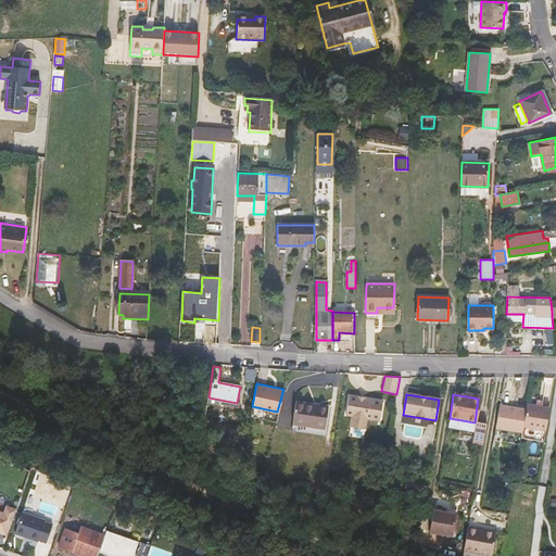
[(366,419),(379,421),(382,401),(349,395),(345,416),(352,417),(351,428),(365,430),(366,419)]
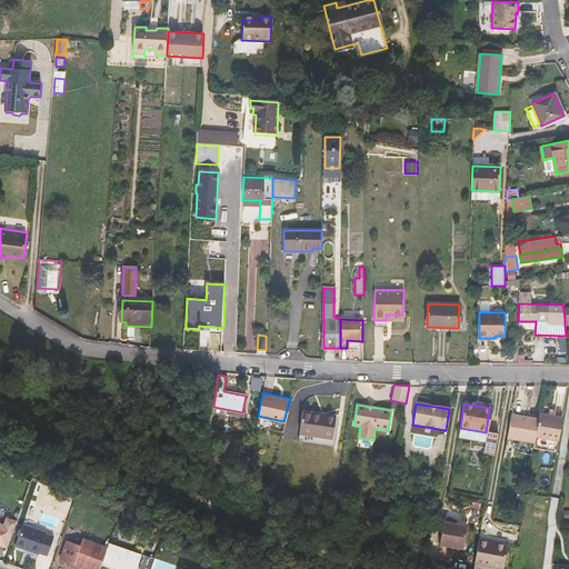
[(549,409),(548,415),(539,412),(538,415),(538,419),(535,437),(559,440),(562,416),(555,415),(555,409),(549,409)]
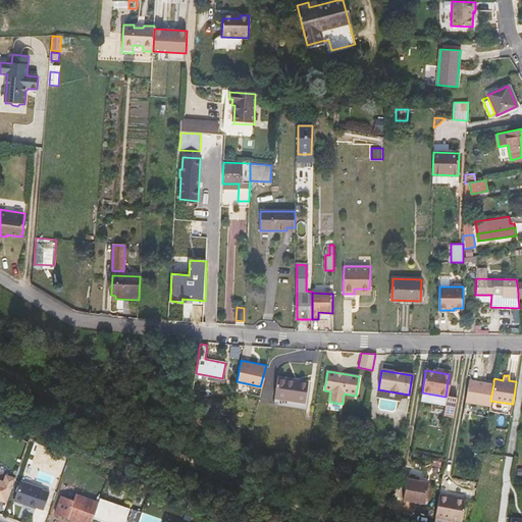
[(308,382),(277,378),(274,397),(305,402),(308,382)]
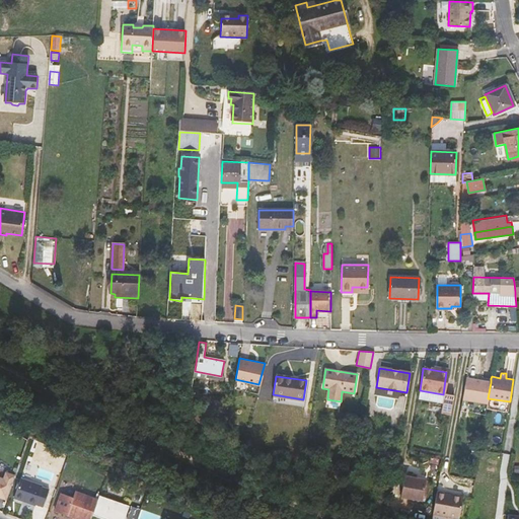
[(482,380),(478,380),(465,378),(462,399),(460,412),(472,414),(486,415),(487,408),(487,403),(488,398),(491,382),(482,380)]
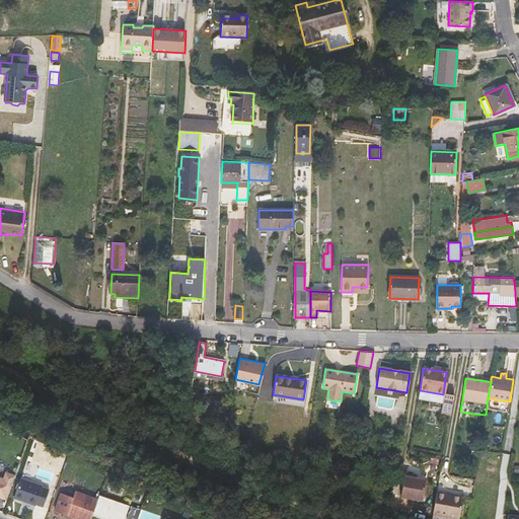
[(256,393),(258,384),(235,379),(233,388),(256,393)]
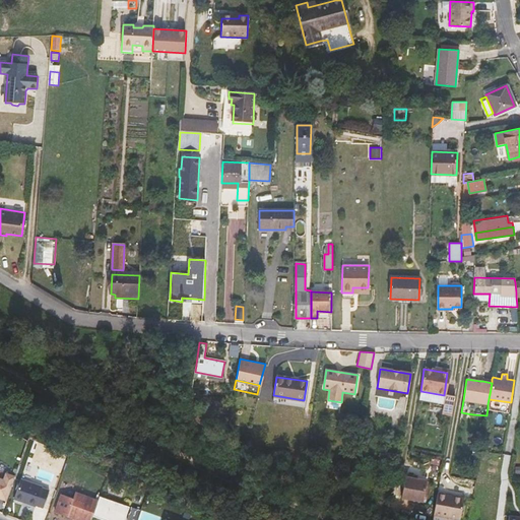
[(272,402),(303,407),(304,400),(273,395),(272,402)]
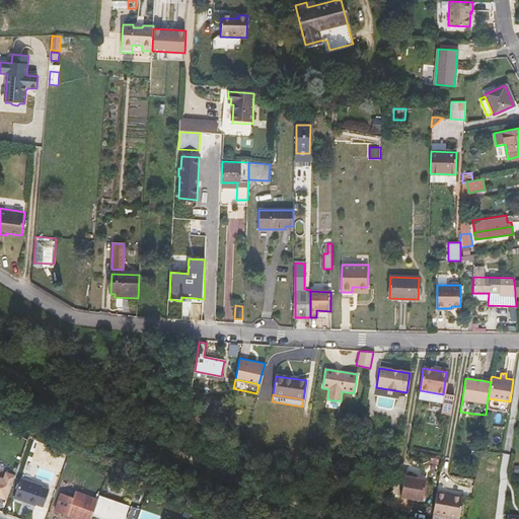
[(450,415),(452,399),(443,398),(441,414),(450,415)]
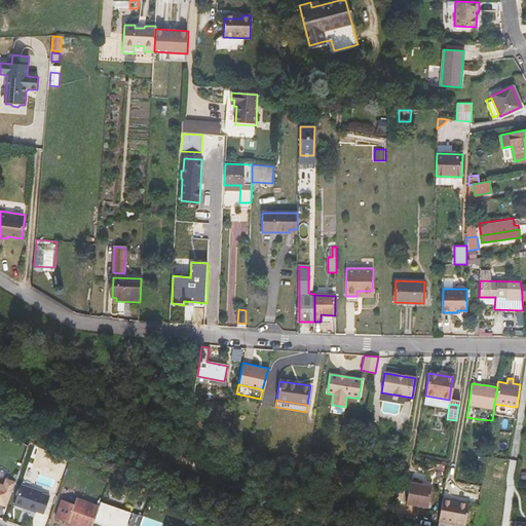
[(515,416),(517,407),(494,404),(493,409),(493,413),(515,416)]
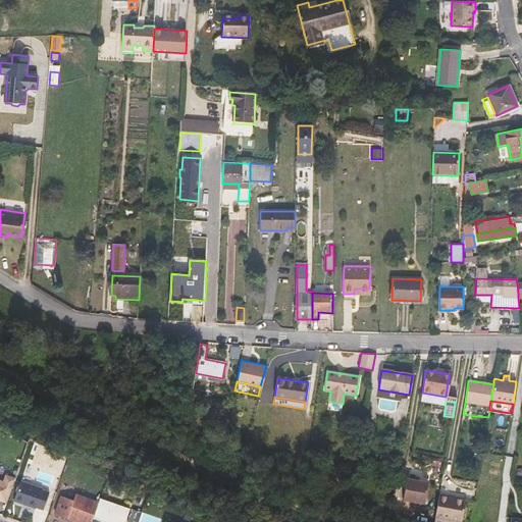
[(381,412),(379,423),(388,425),(392,414),(381,412)]
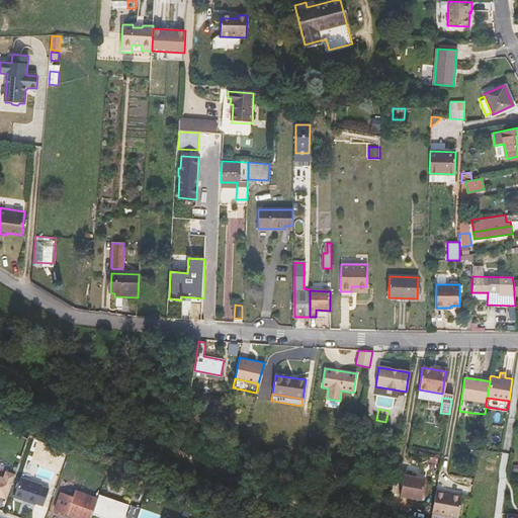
[(0,495),(7,498),(15,473),(6,469),(4,477),(0,475),(0,495)]
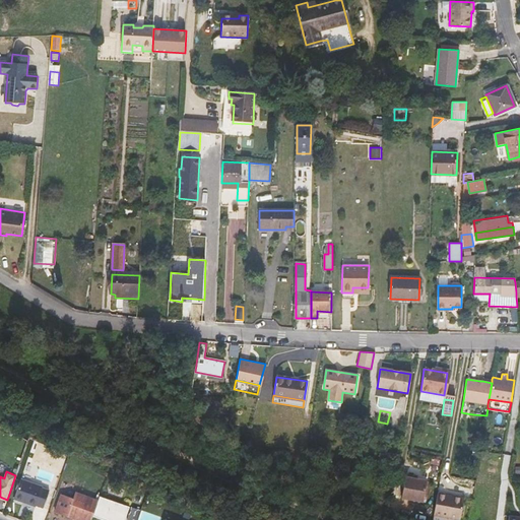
[(21,477),(14,498),(22,501),(23,499),(27,501),(26,502),(36,505),(36,504),(44,507),(50,489),(42,486),(43,485),(21,477)]
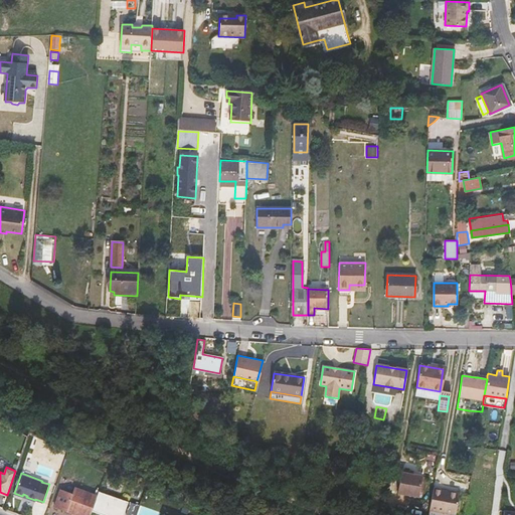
[(420,501),(423,480),(410,478),(410,475),(402,474),(398,497),(420,501)]
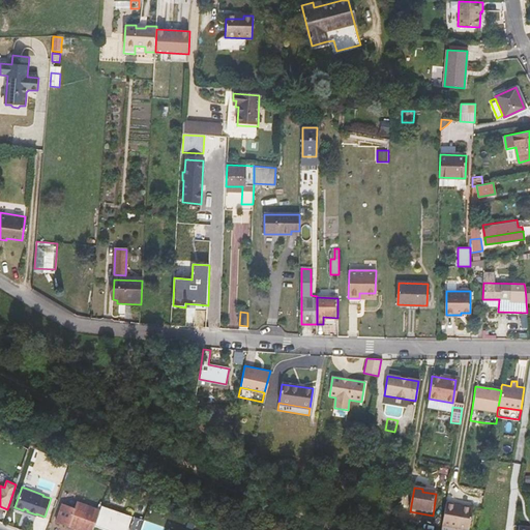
[(92,529),(94,525),(100,509),(78,501),(76,507),(62,503),(56,521),(79,529),(78,529),(92,529)]
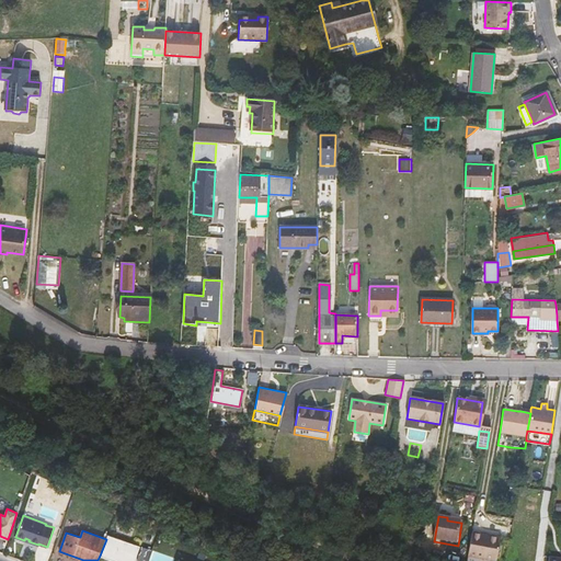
[(470,557),(492,559),(499,560),(502,537),(496,537),(473,534),(470,557)]
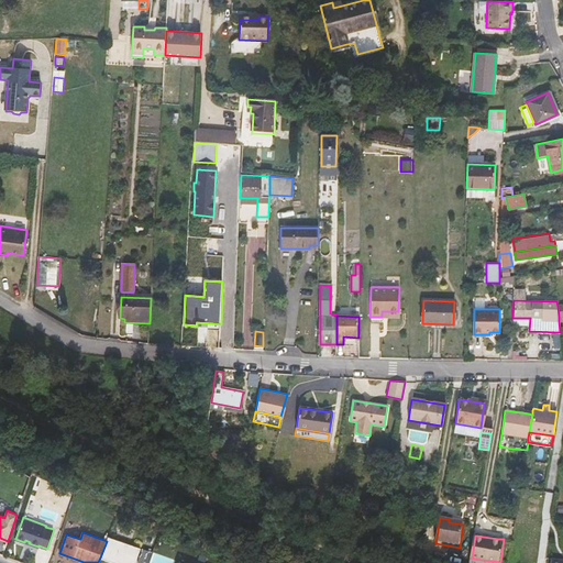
[(108,537),(107,541),(100,558),(116,562),(134,562),(141,548),(108,537)]
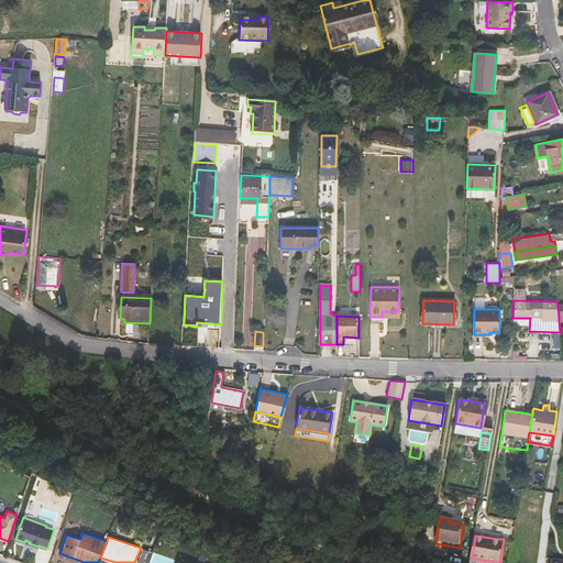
[(139,562),(147,562),(152,552),(144,549),(139,562)]
